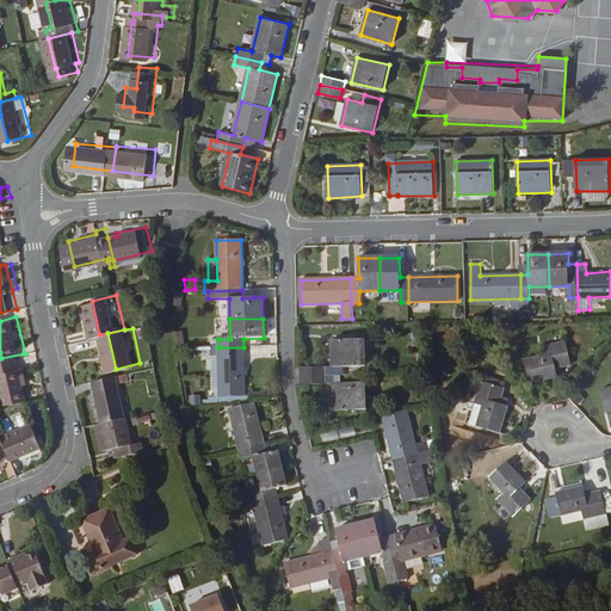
[(333,341),(333,368),(366,366),(365,341),(333,341)]
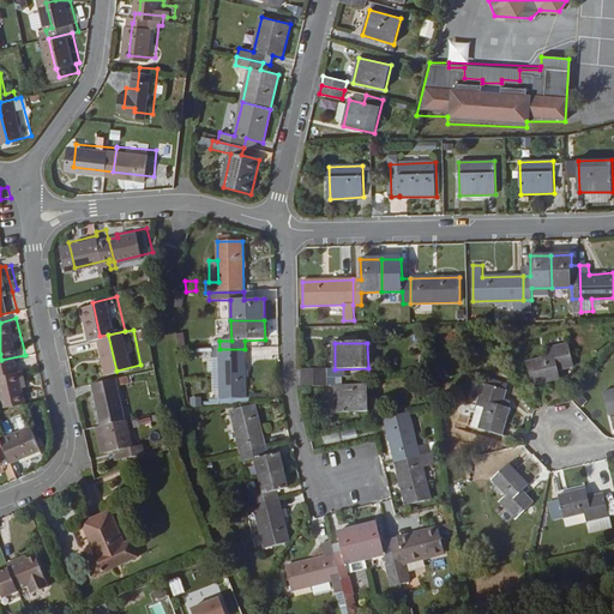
[(529,363),(535,387),(561,380),(560,372),(576,367),(570,344),(547,350),(548,359),(529,363)]
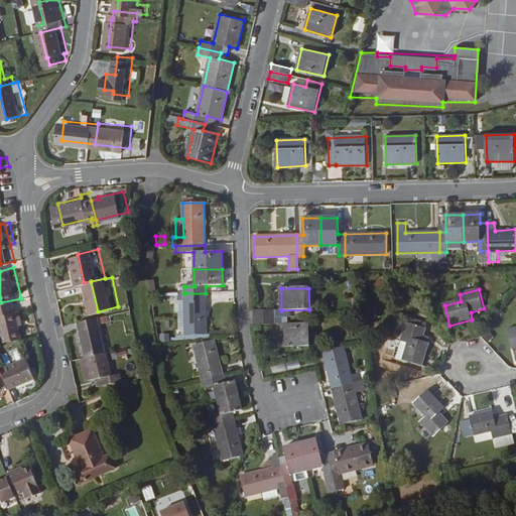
[(207,335),(206,293),(184,293),(185,335),(207,335)]
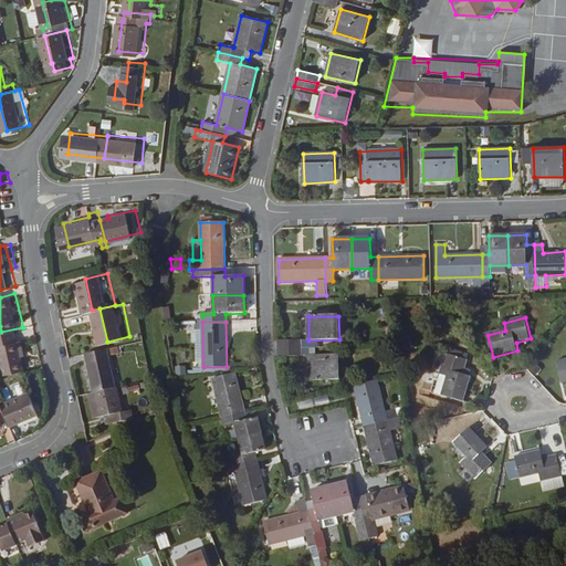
[(34,366),(27,338),(25,338),(22,327),(1,332),(0,332),(0,345),(4,344),(12,371),(34,366)]
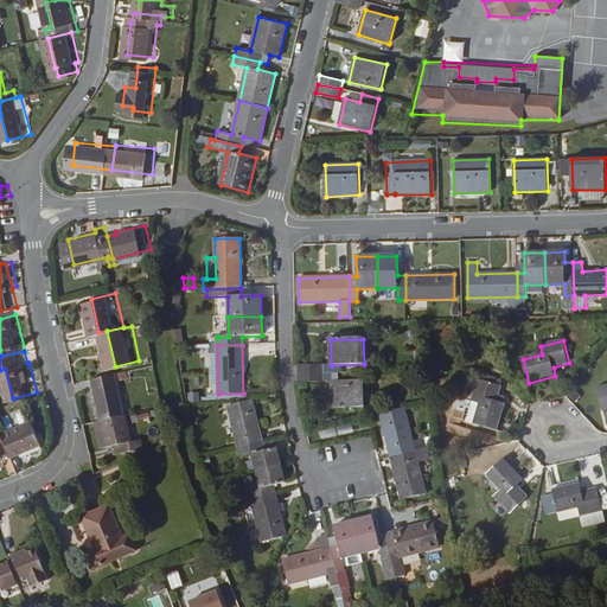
[(325,375),(325,365),(301,366),(301,375),(325,375)]
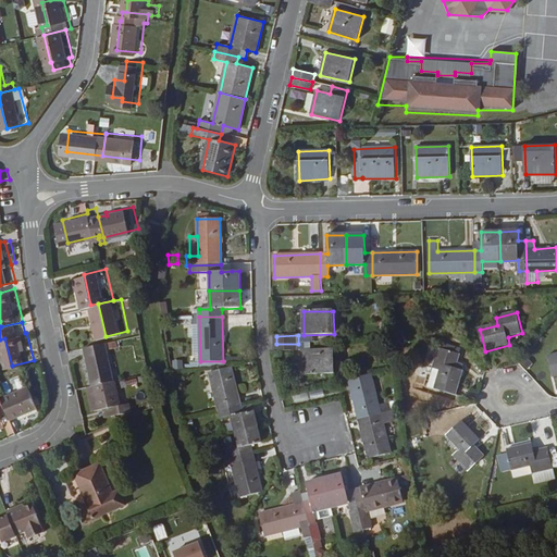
[(123,375),(113,337),(91,343),(101,381),(123,375)]
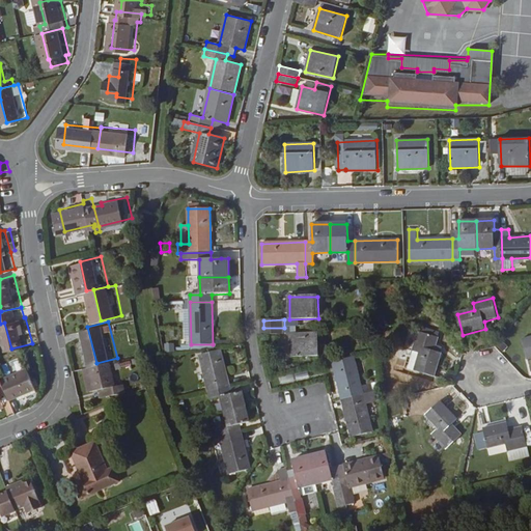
[(419,352),(415,369),(435,374),(441,352),(434,350),(438,336),(418,330),(413,350),(419,352)]
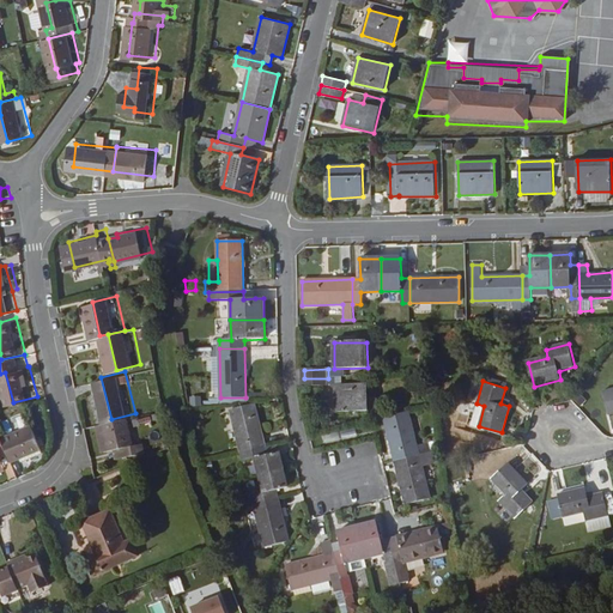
[(335,387),(335,413),(369,412),(368,386),(335,387)]
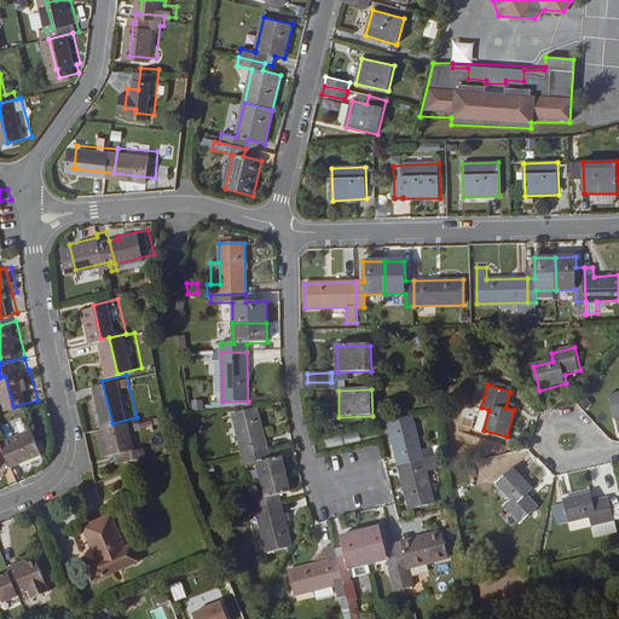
[(268,452),(258,410),(235,415),(246,458),(268,452)]
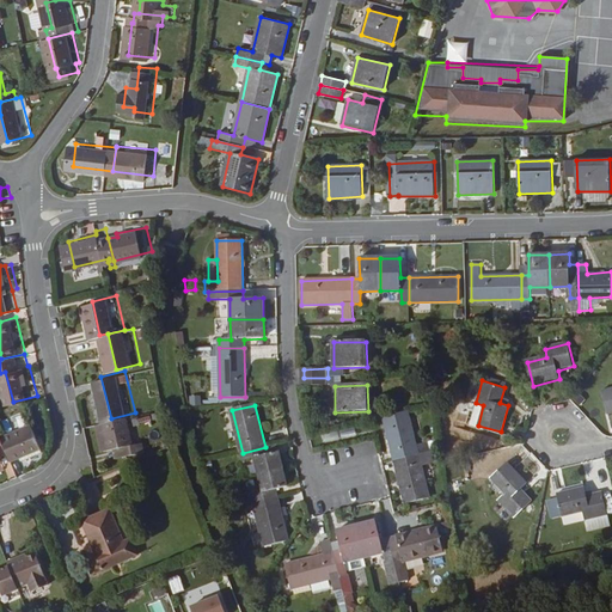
[(418,454),(408,411),(385,417),(396,460),(418,454)]
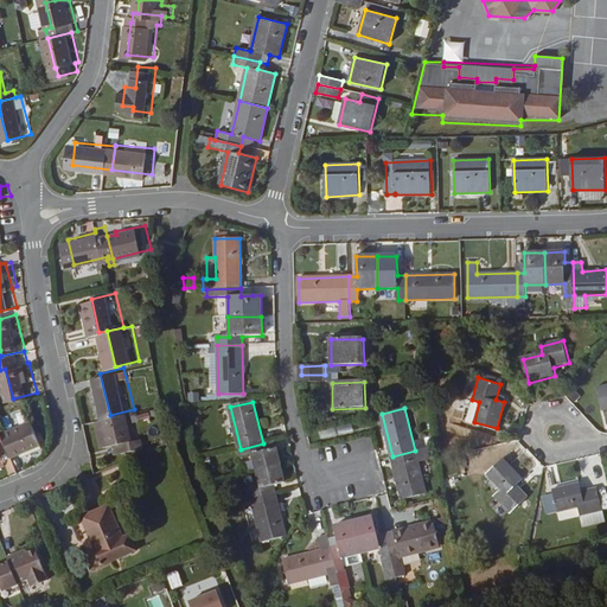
[(142,436),(135,409),(134,409),(110,415),(117,442),(123,440),(134,438),(136,447),(153,443),(151,434),(142,436)]
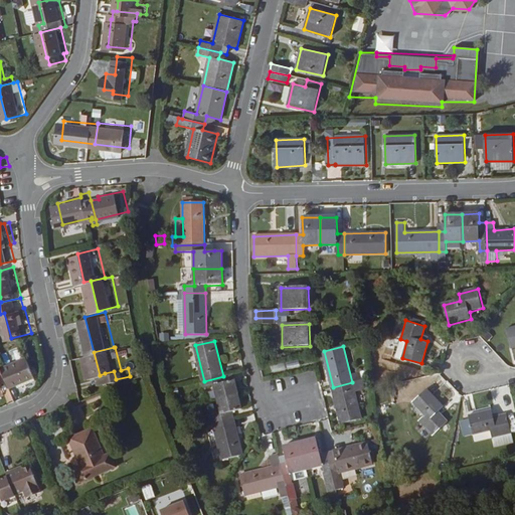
[(45,373),(36,352),(10,363),(17,377),(19,384),(45,373)]
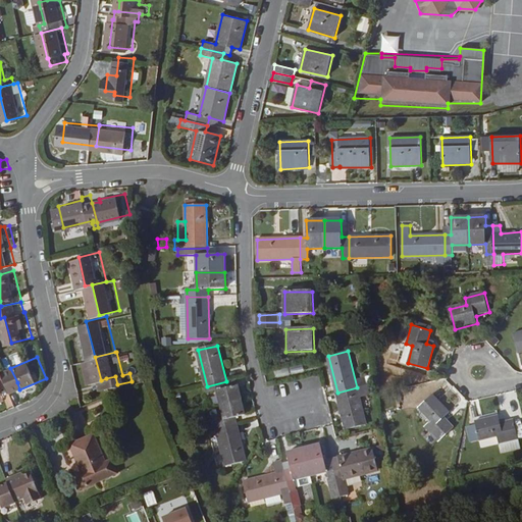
[(101,380),(95,357),(91,358),(97,381),(101,380)]
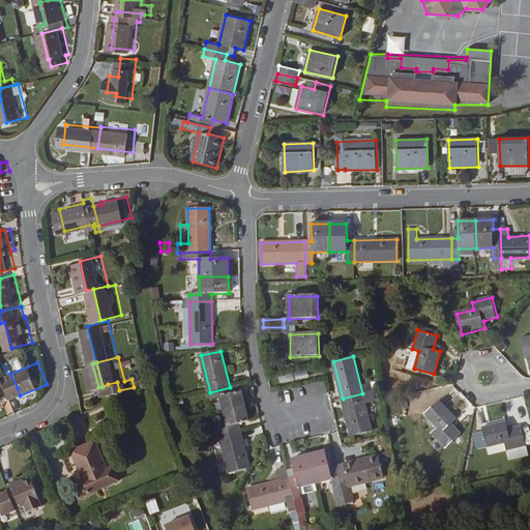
[(12,395),(10,391),(18,388),(10,374),(10,372),(1,376),(1,378),(0,378),(0,405),(0,403),(0,402),(5,400),(5,399),(12,395)]
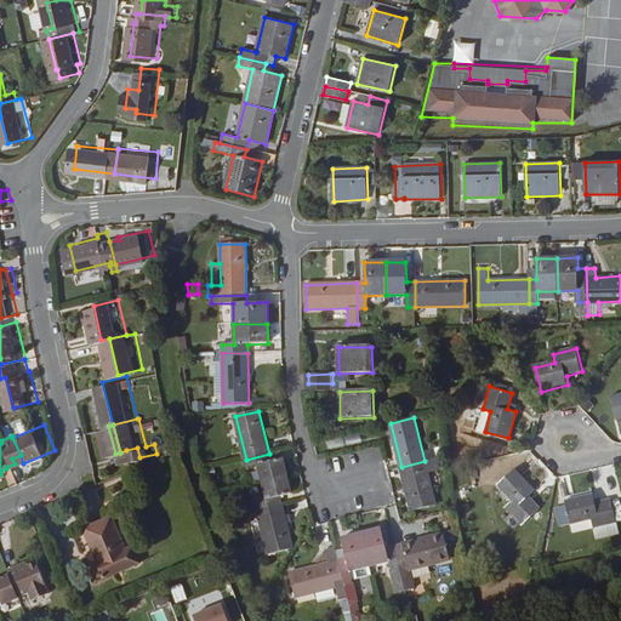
[(331,450),(343,444),(341,438),(328,443),(331,450)]
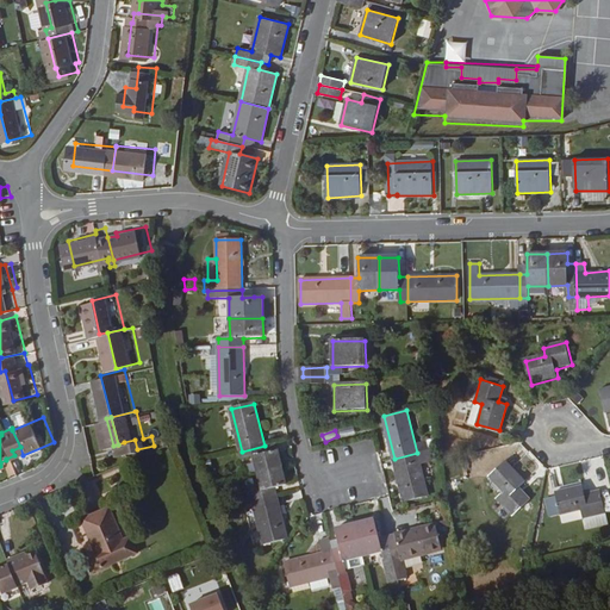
[(137,449),(135,440),(124,442),(126,452),(137,449)]
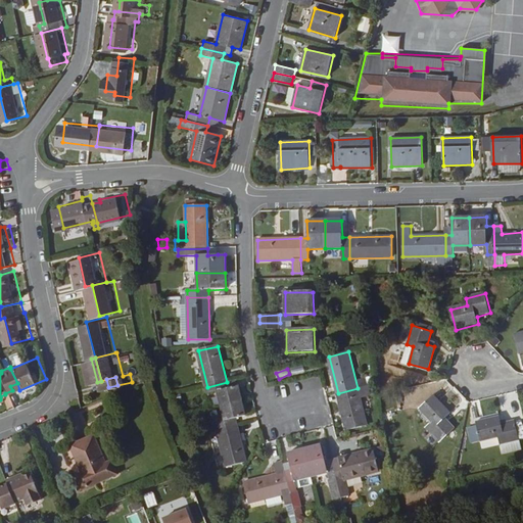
[(242,401),(236,380),(227,382),(207,387),(208,393),(219,391),(222,407),(242,401)]
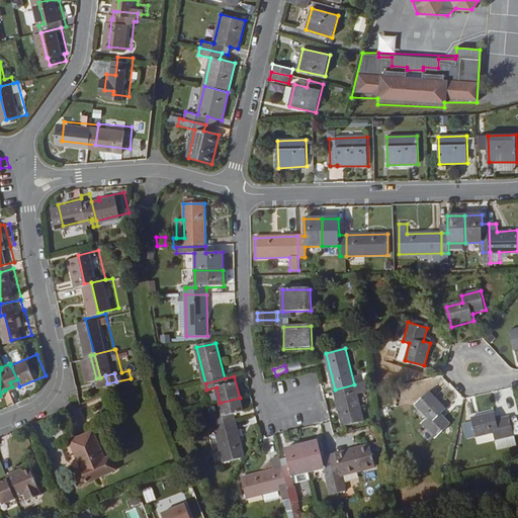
[(363,421),(354,384),(335,390),(344,426),(363,421)]
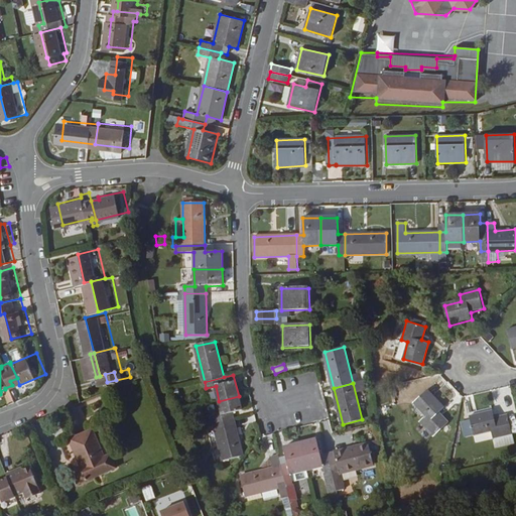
[(15,392),(12,385),(5,388),(5,389),(8,395),(15,392)]
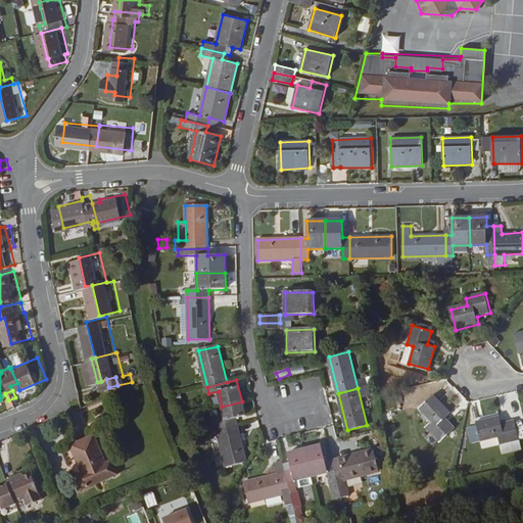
[(431,422),(426,427),(440,441),(455,428),(445,418),(452,413),(434,395),(420,410),(431,422)]
